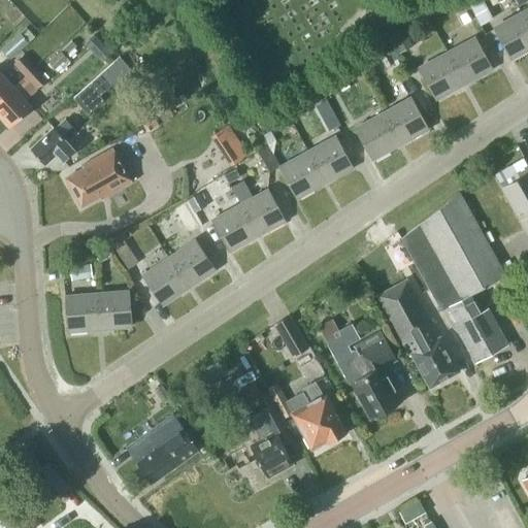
[(512,59),(527,48),(527,24),(522,12),(494,27),(512,59)]
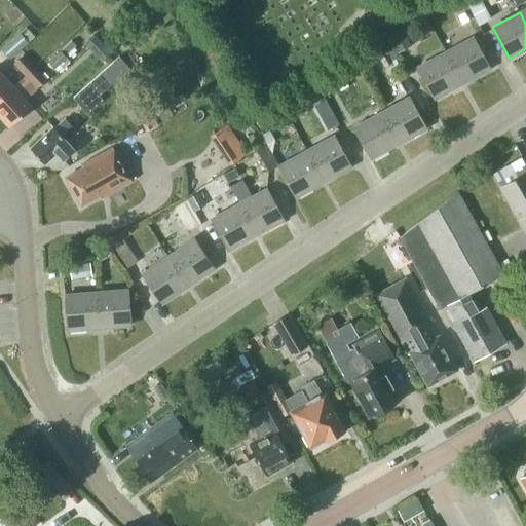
[(411,45),(402,27),(387,34),(397,52),(411,45)]
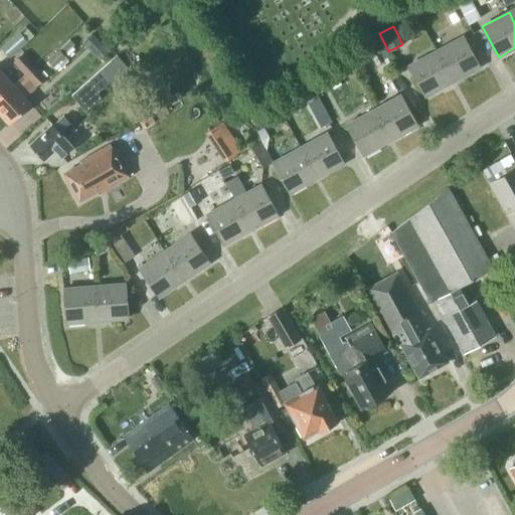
[(28,42),(18,31),(0,47),(10,58),(28,42)]
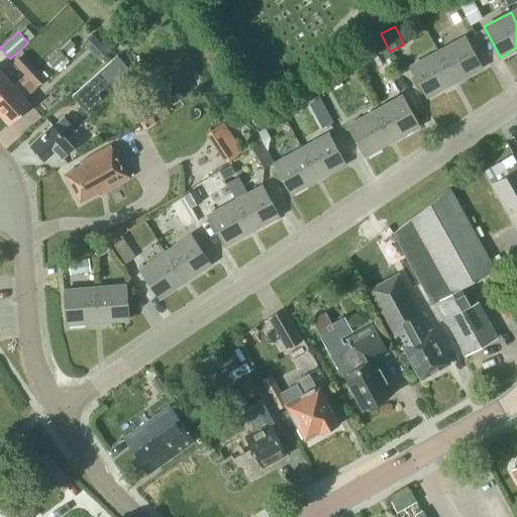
[(385,49),(379,36),(367,42),(374,56),(385,49)]
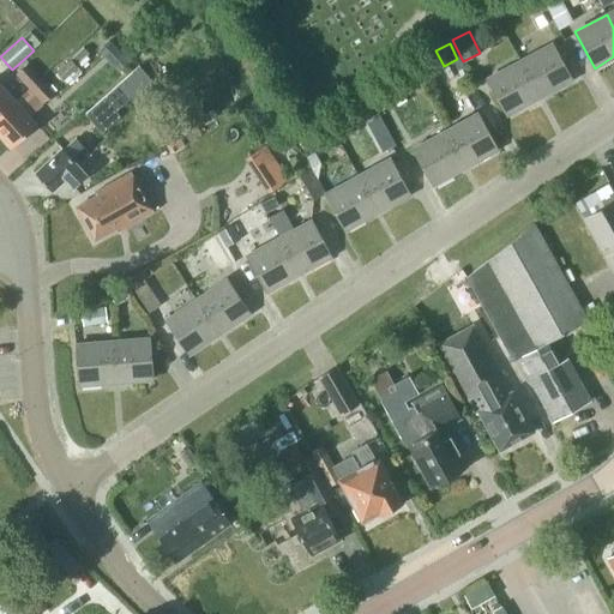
[(540,97),(571,80),(552,44),(519,61),(540,97)]
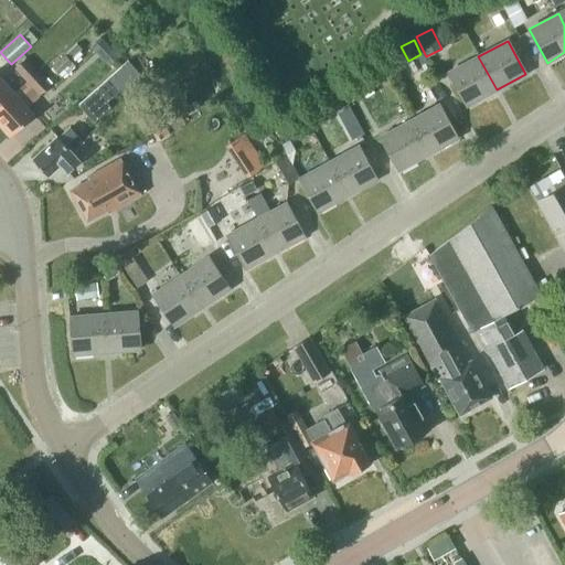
[(112,49),(102,59),(109,66),(119,56),(112,49)]
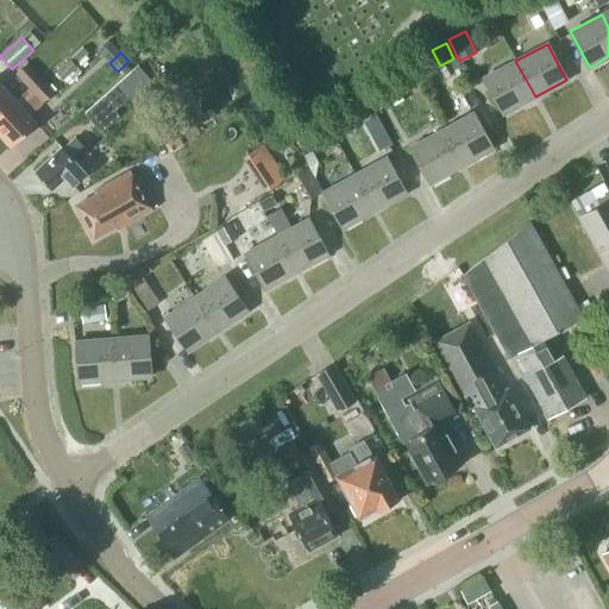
[(503,114),(535,96),(515,61),(484,77),(503,114)]
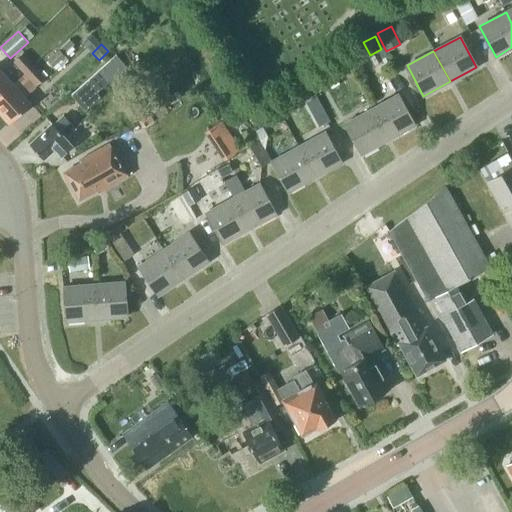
[(25,74),(34,66),(22,53),(13,62),(25,74)]
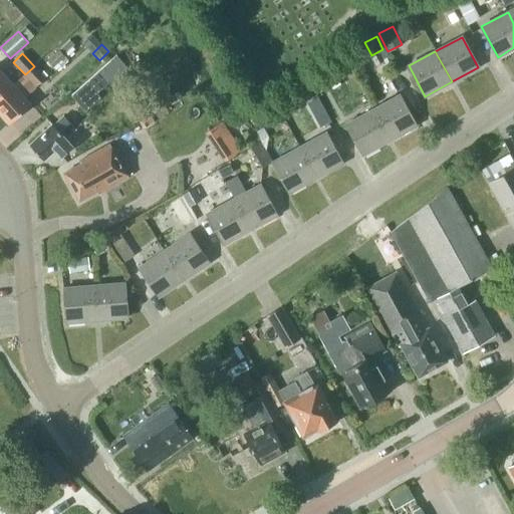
[(130,72),(115,55),(70,93),(84,111),(100,97),(96,93),(109,82),(112,86),(130,72)]
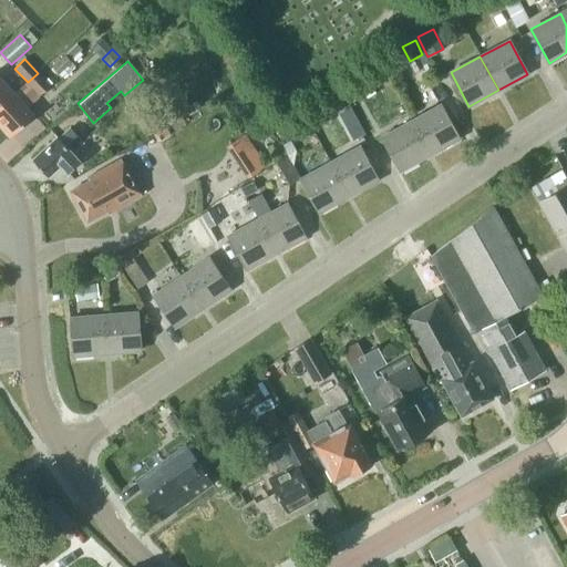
[(38,73),(28,82),(40,95),(50,86),(38,73)]
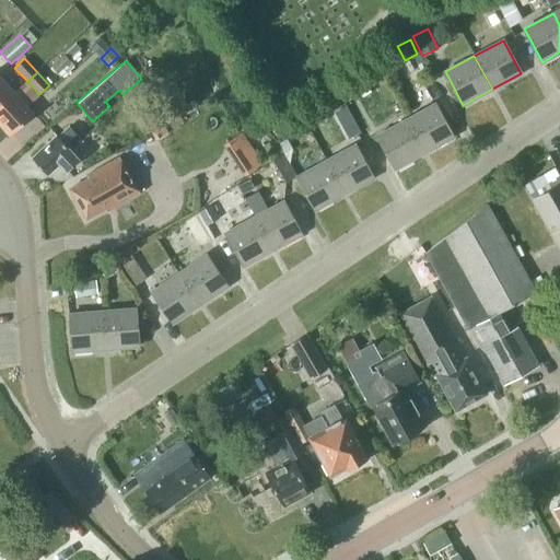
[(0,105),(14,93),(0,77),(0,105)]
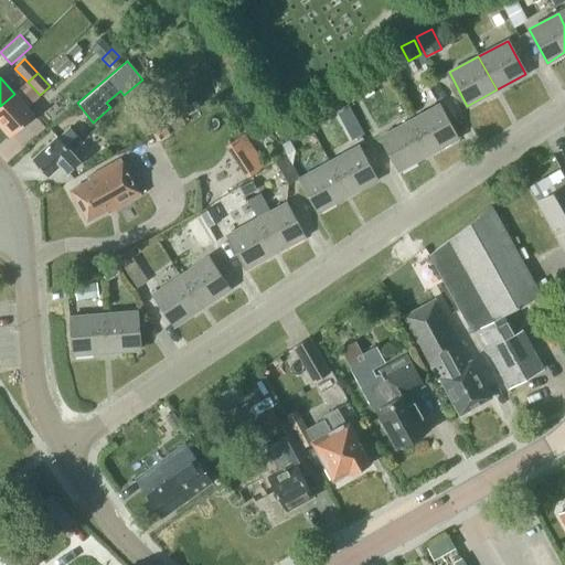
[(40,95),(28,82),(14,94),(28,108),(40,95)]
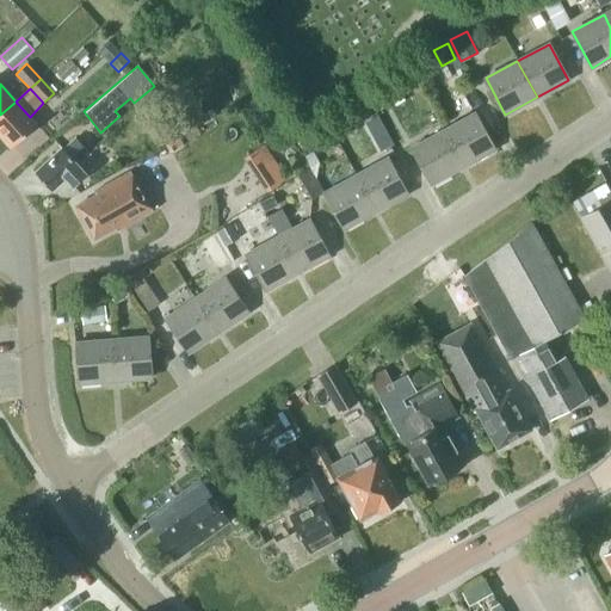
[(380,111),(392,104),(386,93),(374,99),(380,111)]
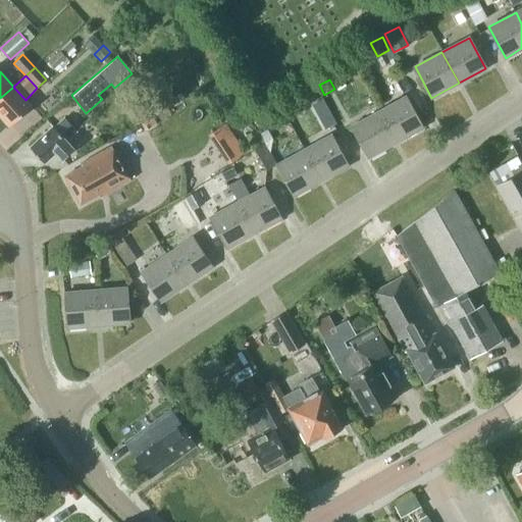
[(0,114),(10,125),(32,106),(25,100),(13,87),(0,98),(0,114)]
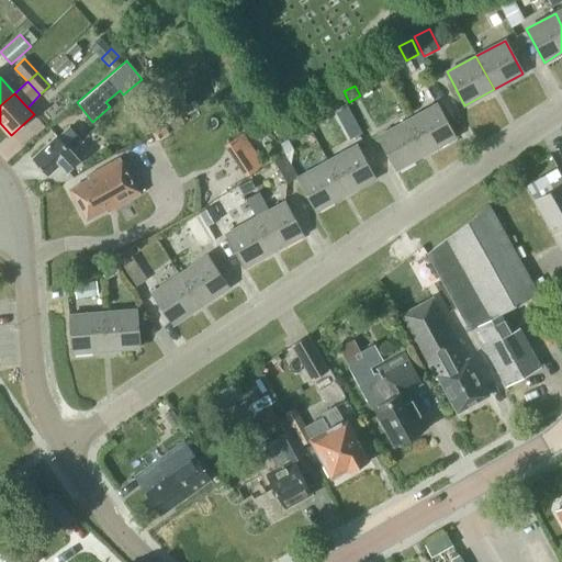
[(426,154),(454,137),(437,104),(407,121),(426,154)]
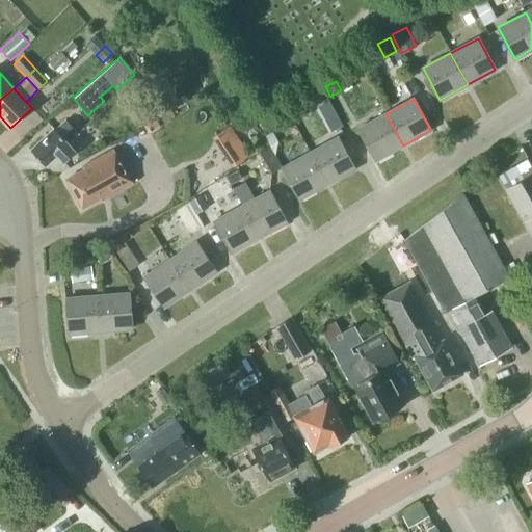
[(376,160),(403,145),(386,114),(358,129),(376,160)]
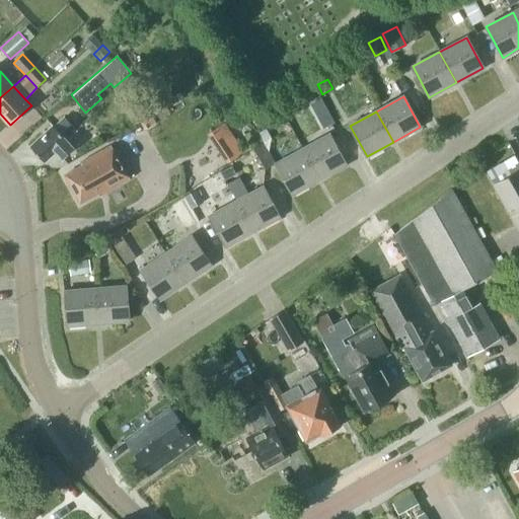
[(335,123),(329,113),(318,118),(323,129),(335,123)]
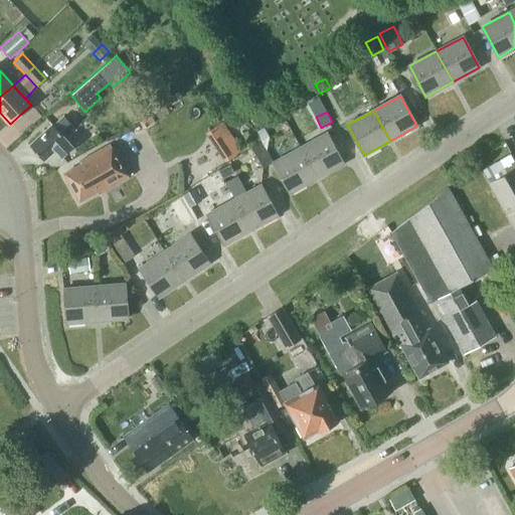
[(29,145),(44,161),(55,150),(62,158),(73,147),(65,139),(76,129),(64,117),(53,126),(52,125),(29,145)]
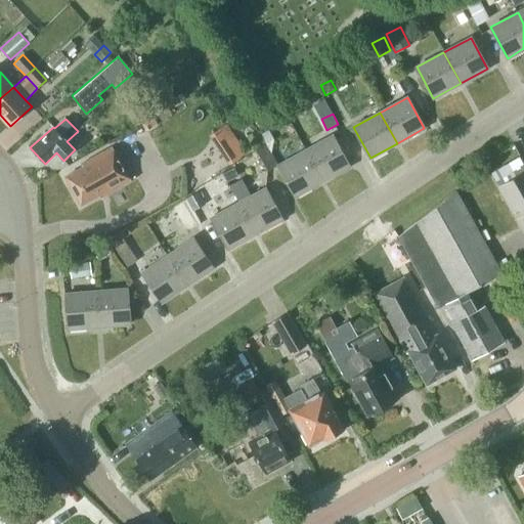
[(274,140),(268,129),(261,133),(266,144),(274,140)]
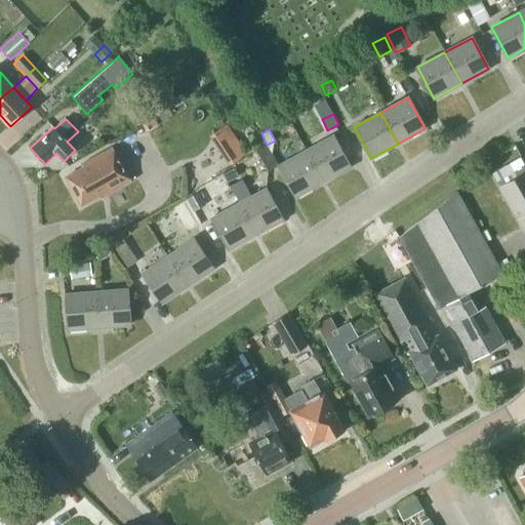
[(323,182),(350,167),(333,136),(306,151),(323,182)]
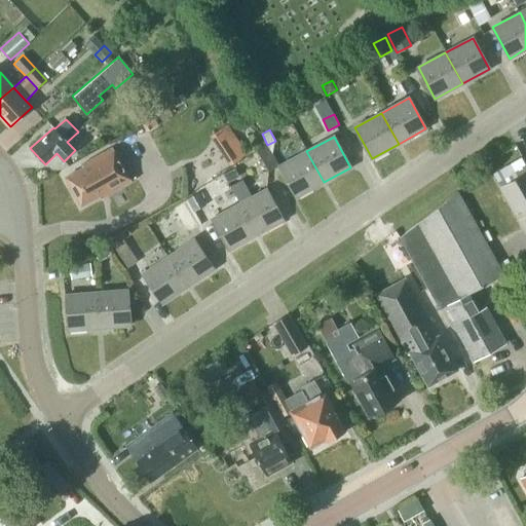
[(248,153),(237,139),(223,148),(232,163),(248,153)]
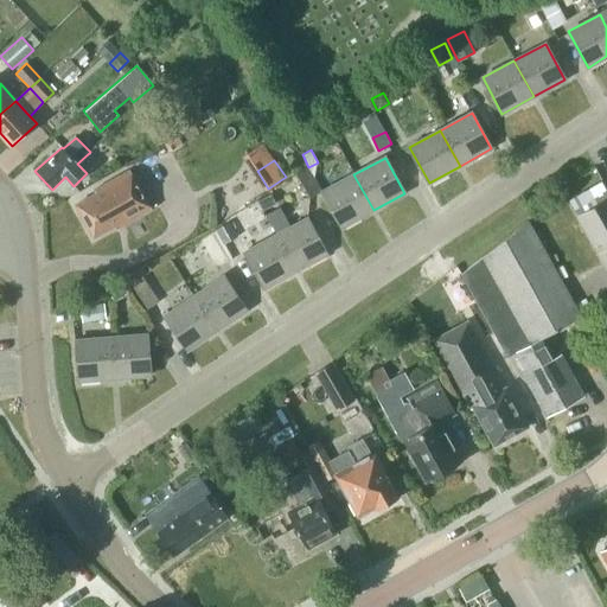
[(76,204),(94,237),(114,227),(115,229),(151,209),(129,171),(94,191),(95,193),(76,204)]
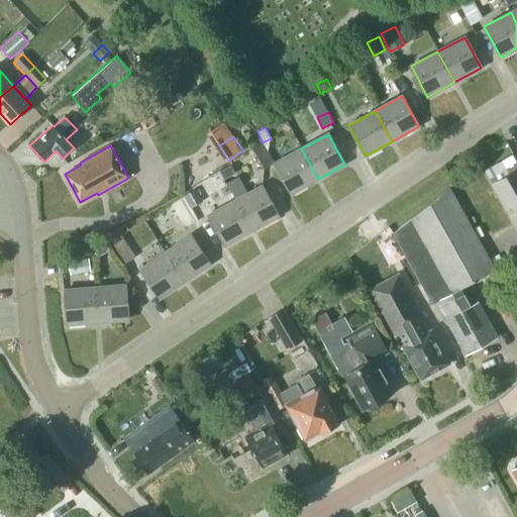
[(291,193),(318,179),(301,148),(275,163),(291,193)]
